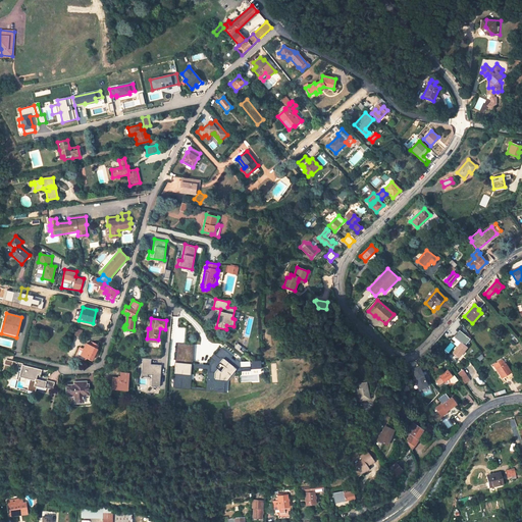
[(235,340),(227,333),(222,340),(229,346),(235,340)]
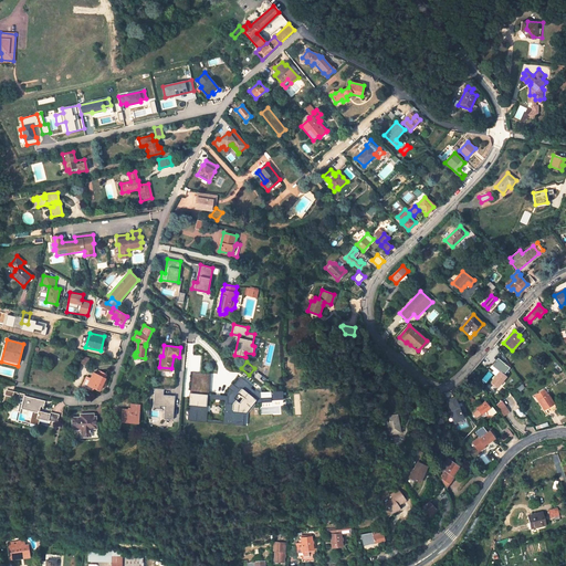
[(505,364),(488,386),(494,391),(506,377),(504,375),(510,368),(505,364)]
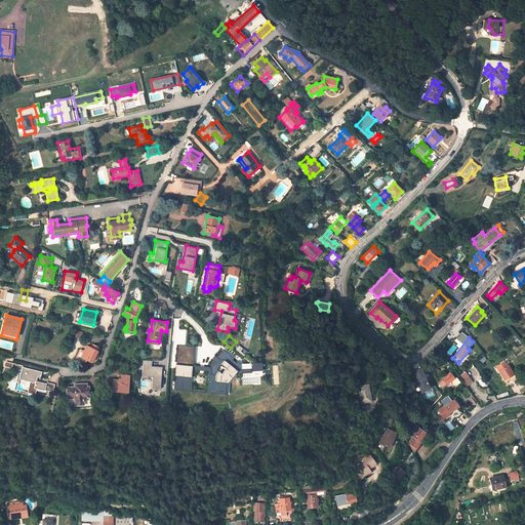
[(95,356),(99,348),(91,345),(90,348),(86,346),(84,352),(81,357),(87,360),(92,362),(94,358),(96,359),(97,357),(95,356)]
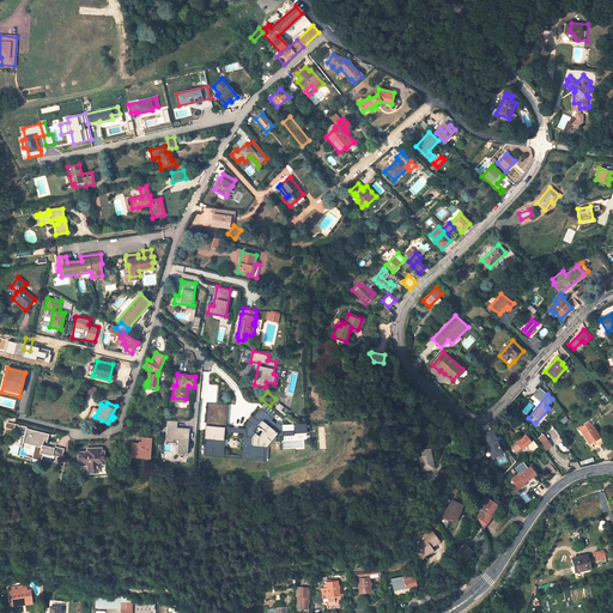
[(283,430),(281,426),(277,423),(275,424),(272,420),(273,419),(261,410),(254,418),(258,422),(256,424),(254,423),(253,425),(252,424),(247,429),(246,437),(253,438),(252,444),(263,445),(268,439),(271,441),(273,436),(275,434),(283,432),(283,430)]
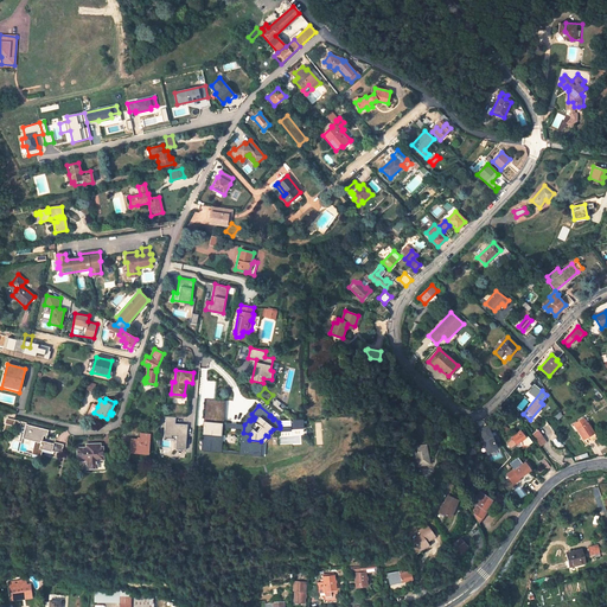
[(224,416),(202,414),(200,439),(210,439),(210,429),(211,427),(223,428),(224,416)]
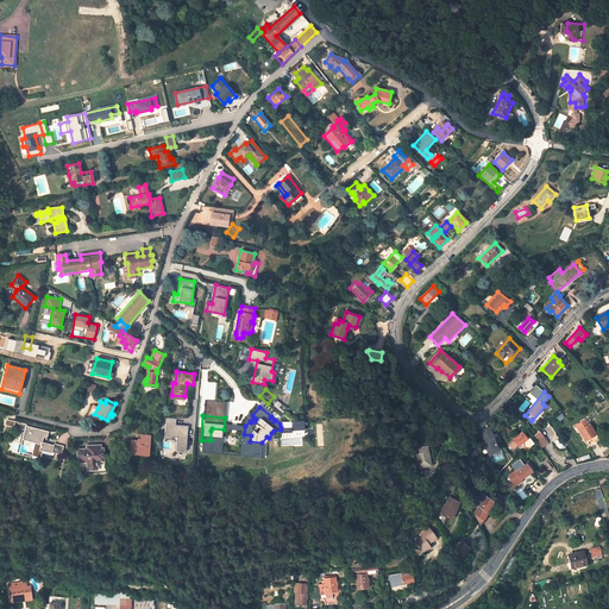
[(256,419),(252,415),(244,426),(242,441),(244,443),(244,434),(245,426),(250,421),(251,422),(252,420),(255,421),(256,419)]
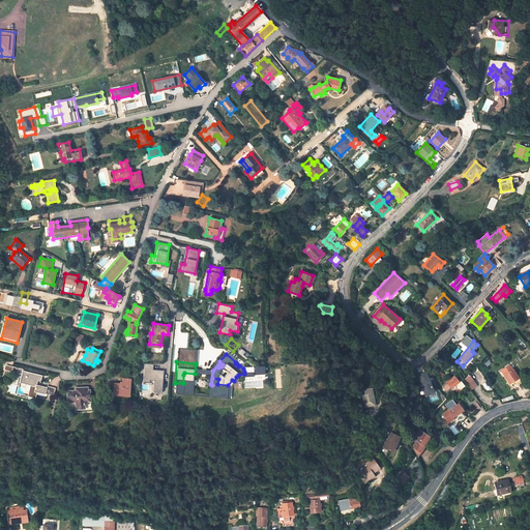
[(37,385),(38,381),(41,382),(42,376),(23,371),(23,370),(6,365),(5,370),(22,374),(20,383),(31,386),(28,396),(35,399),(36,394),(37,392),(46,394),(46,393),(48,394),(54,395),(56,388),(48,386),(47,387),(37,385)]
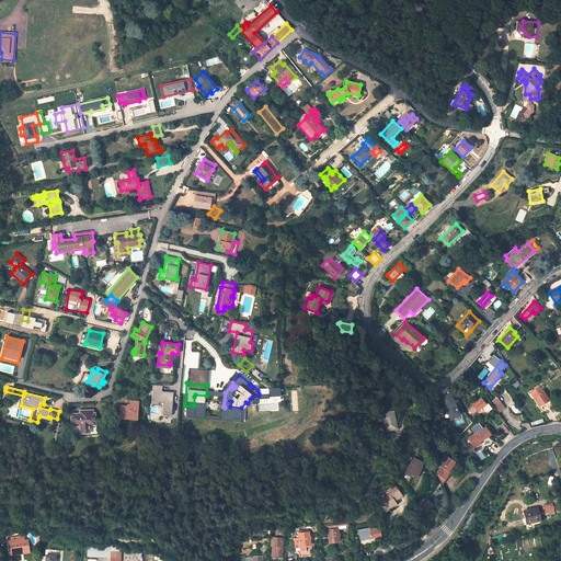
[(530,392),(539,405),(542,404),(549,400),(544,391),(542,391),(539,387),(530,392)]
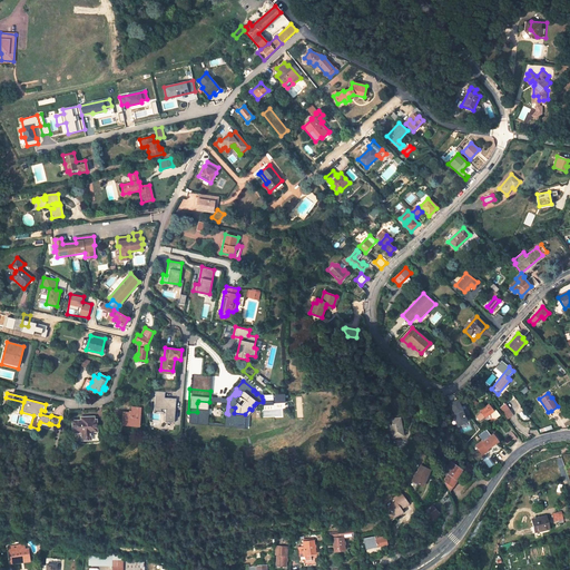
[(279,399),(279,394),(272,395),(273,400),(273,402),(273,403),(285,403),(285,399),(279,399)]
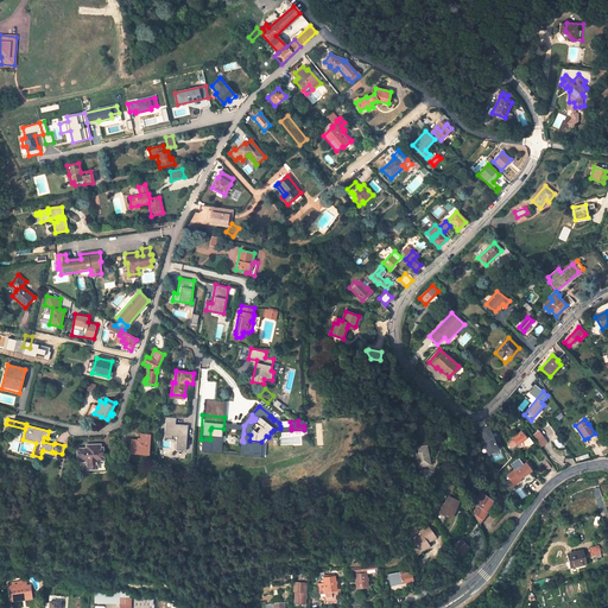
[(479,429),(487,455),(498,451),(491,425),(479,429)]
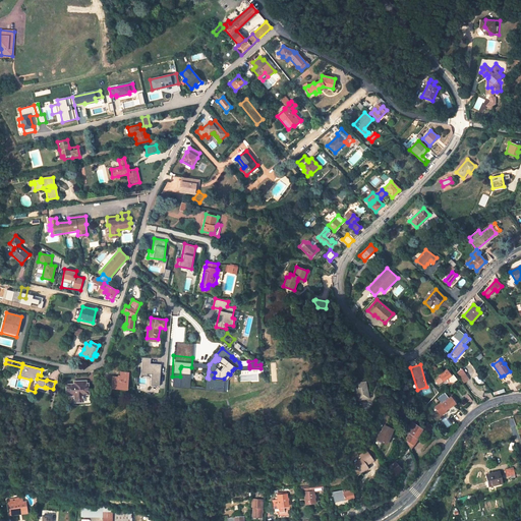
[(462,382),(468,378),(461,368),(456,372),(462,382)]
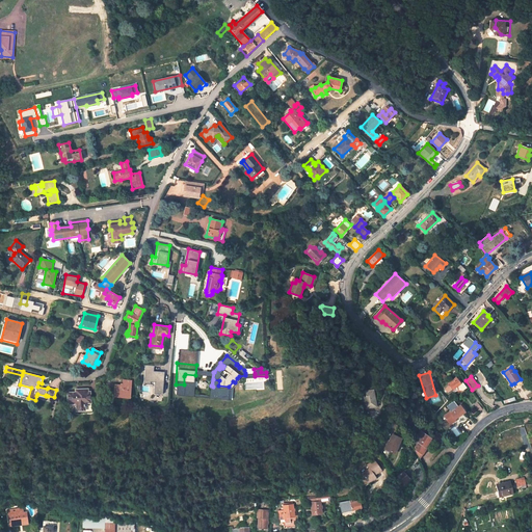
[(456,377),(449,383),(449,384),(444,389),(448,394),(462,382),(459,378),(457,379),(456,377)]
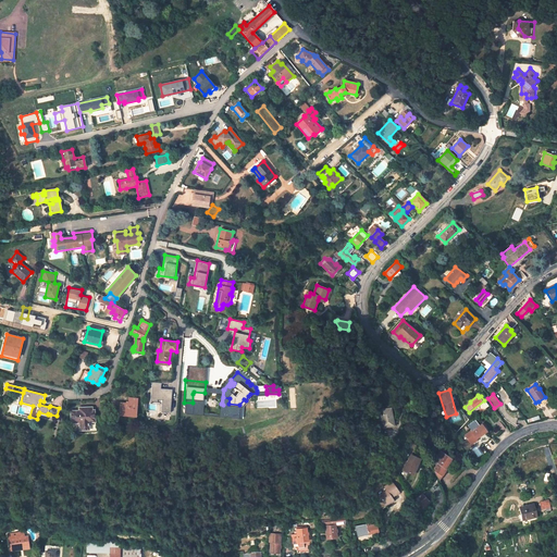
[(136,416),(137,399),(130,398),(130,401),(130,404),(126,404),(121,403),(120,415),(136,416)]
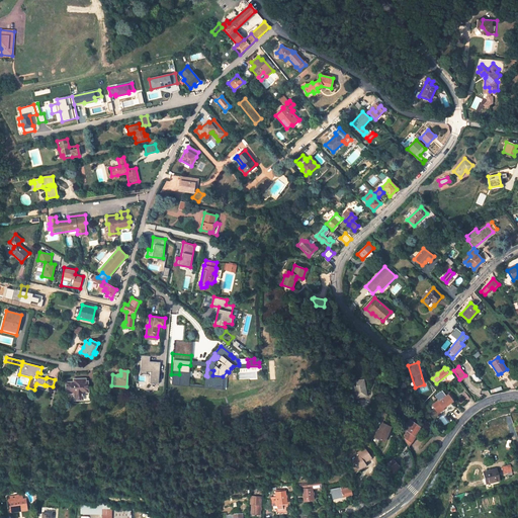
[(206,387),(207,376),(205,375),(197,375),(196,386),(206,387)]
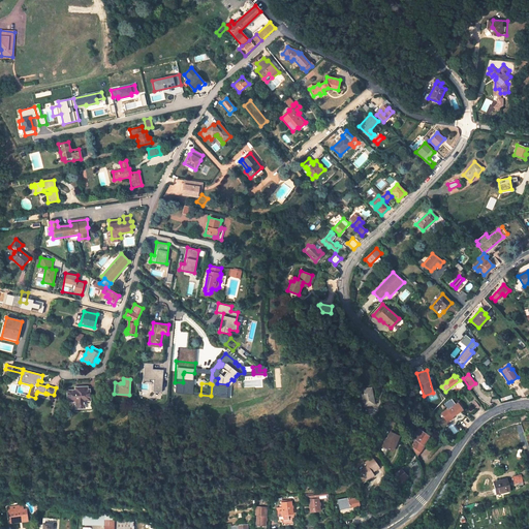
[(91,408),(90,390),(88,390),(87,386),(75,387),(75,391),(68,391),(68,408),(91,408)]
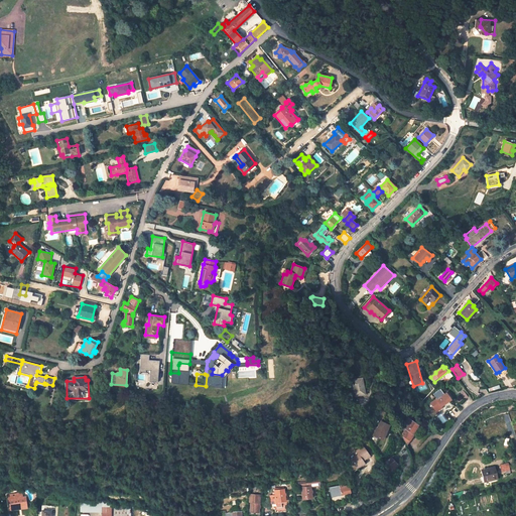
[(352,380),(355,396),(365,394),(362,378),(352,380)]
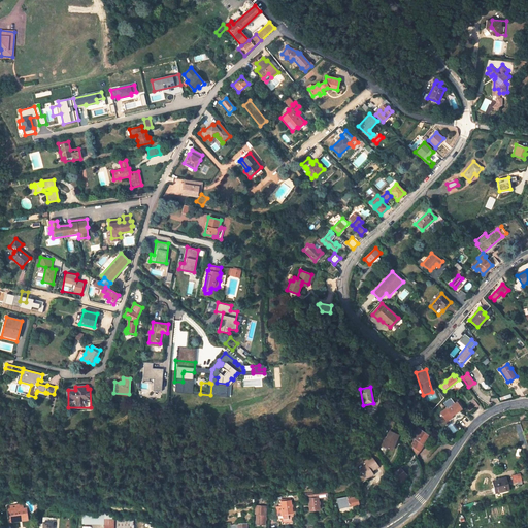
[(470,402),(474,408),(479,405),(473,399),(470,402)]
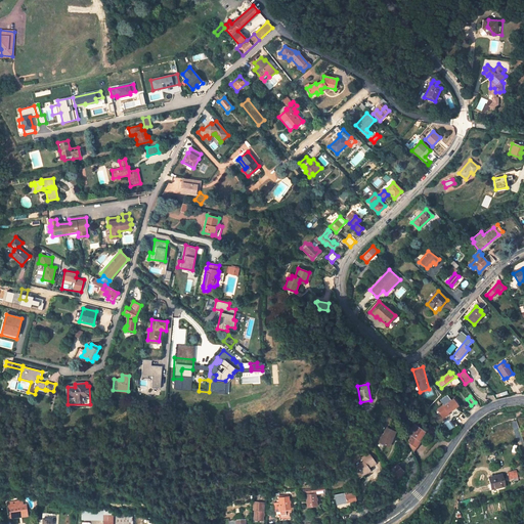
[(448,412),(457,405),(452,399),(444,405),(445,407),(444,407),(448,412)]
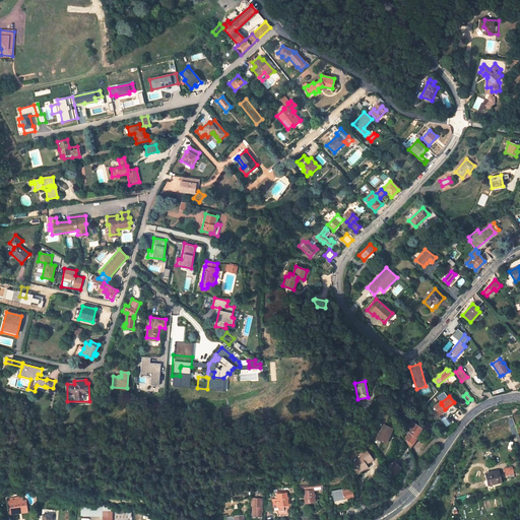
[(411,428),(408,433),(404,439),(410,449),(417,438),(415,437),(421,429),(410,421),(408,426),(411,428)]
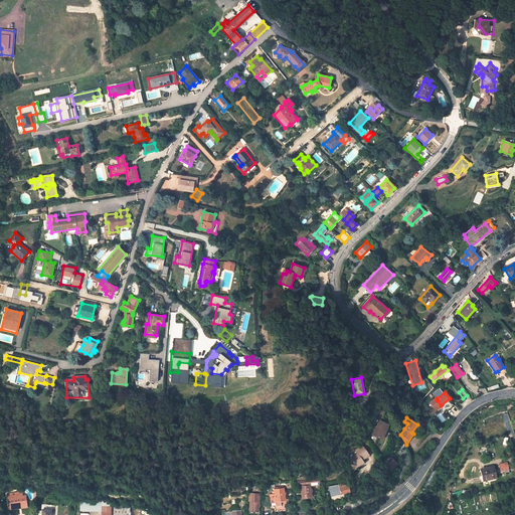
[(381,439),(388,424),(379,420),(376,427),(372,435),(381,439)]
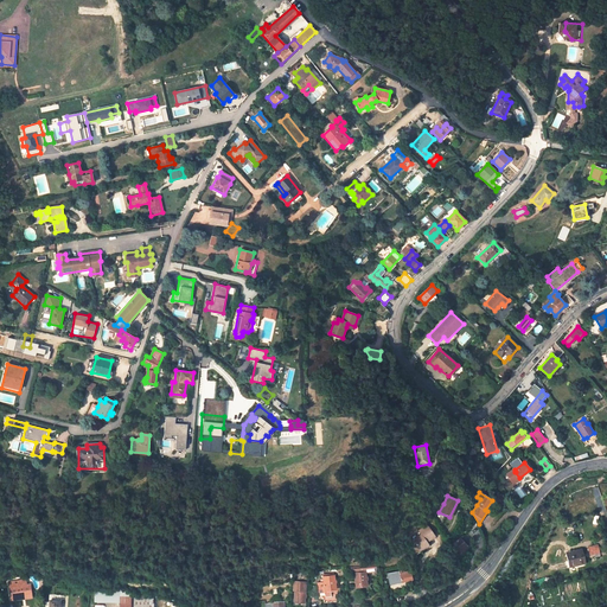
[(422,535),(414,541),(420,550),(430,543),(429,542),(429,541),(436,536),(428,525),(420,531),(422,535)]
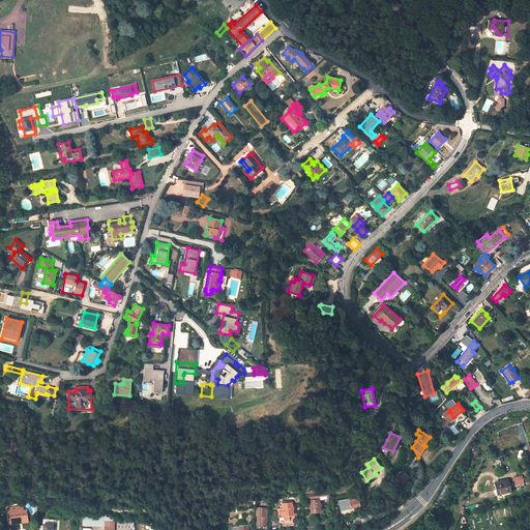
[(431,466),(427,471),(432,475),(436,471),(431,466)]
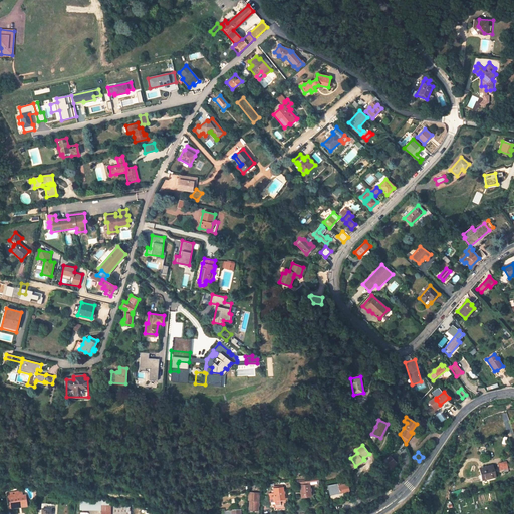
[(399,453),(392,458),(396,465),(403,460),(399,453)]
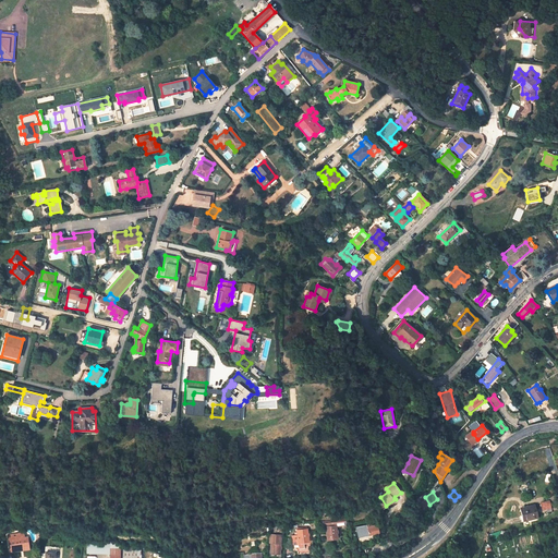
[(523,521),(538,518),(535,505),(520,508),(523,521)]
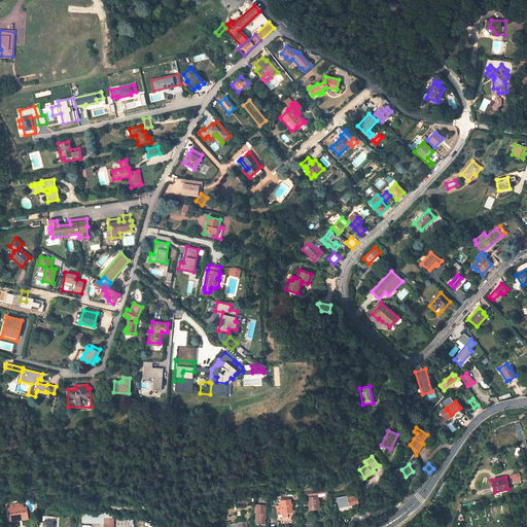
[(308,498),(309,510),(318,508),(317,497),(323,496),(322,490),(304,493),(305,498),(308,498)]
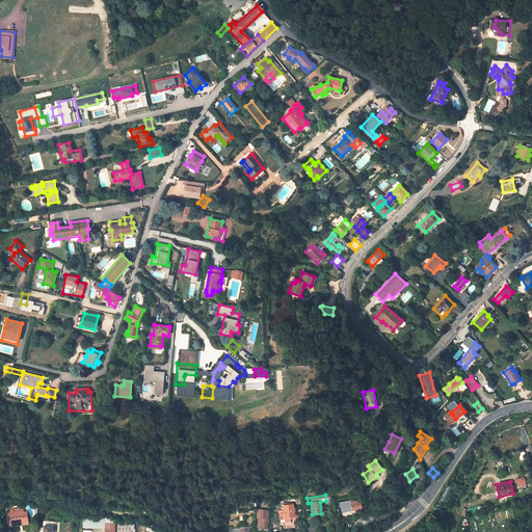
[(353,500),(340,503),(341,511),(361,508),(360,502),(357,502),(356,501),(353,501),(353,500)]
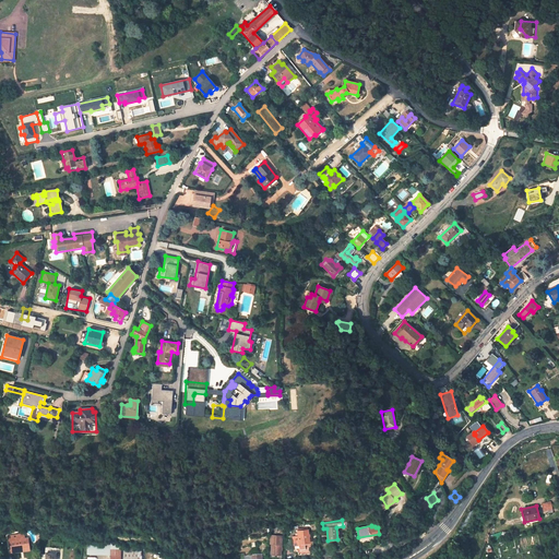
[(298,536),(293,536),(294,546),(299,545),(299,544),(312,543),(311,535),(308,535),(308,531),(299,532),(299,530),(297,530),(298,536)]
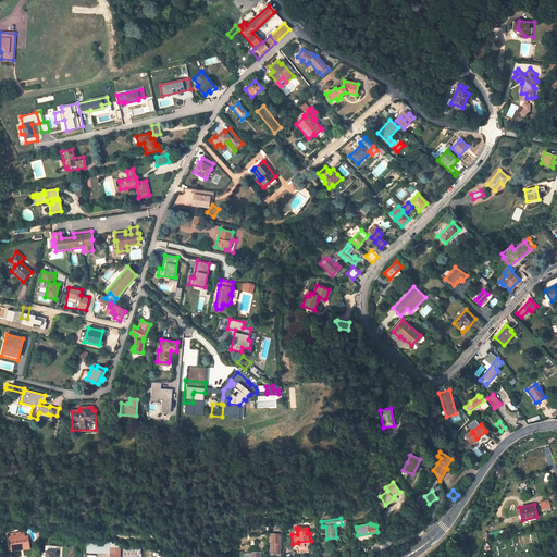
[(271,539),(270,553),(279,553),(281,537),(282,531),(269,530),(269,537),(271,539)]
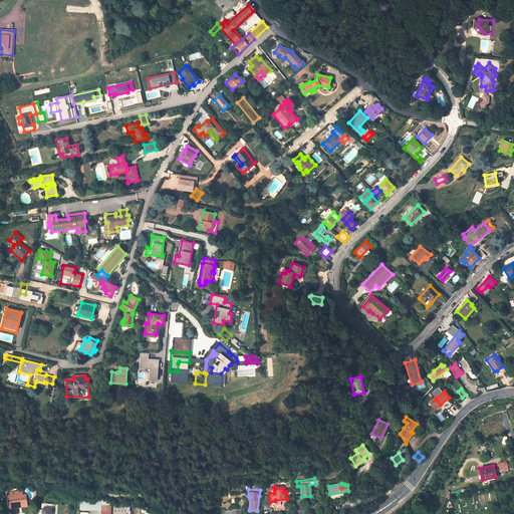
[(9,506),(26,504),(25,495),(22,495),(17,496),(17,492),(8,493),(9,506)]
